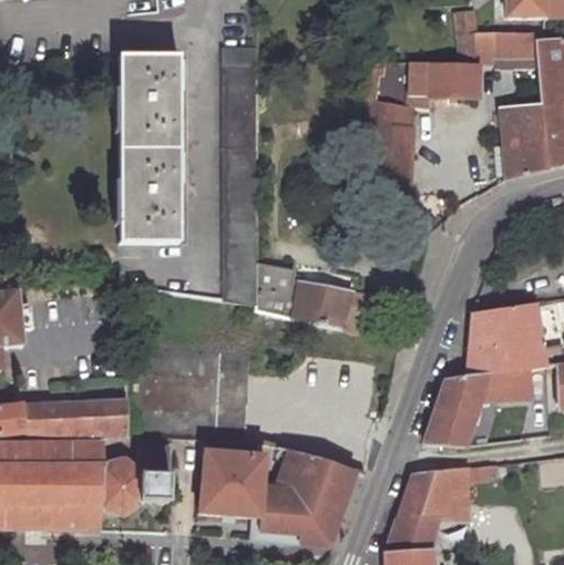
[(503,0),(504,17),(543,17),(543,0),(503,0)]
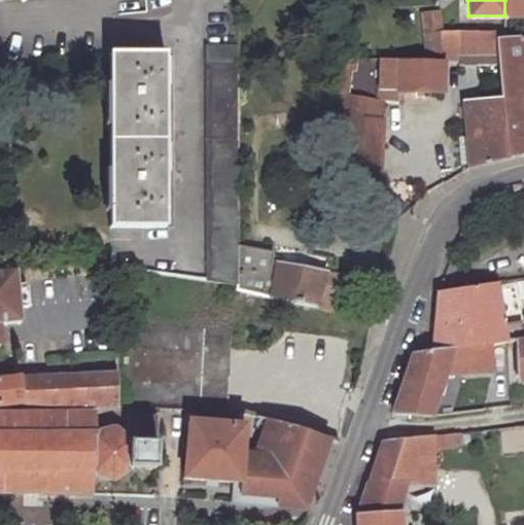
[(504,0),(504,15),(523,14),(523,0),(504,0)]
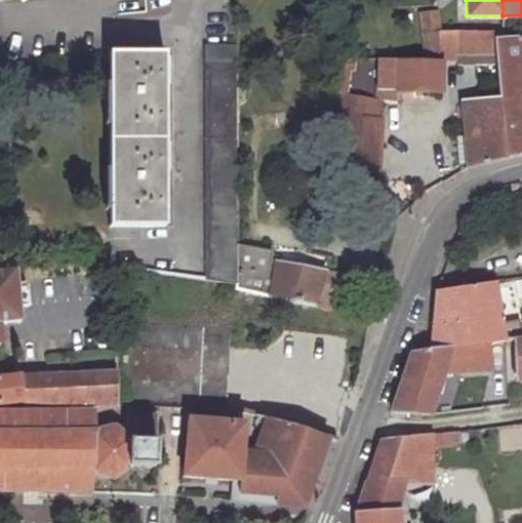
[(441,9),(426,9),(426,28),(441,28),(441,9)]
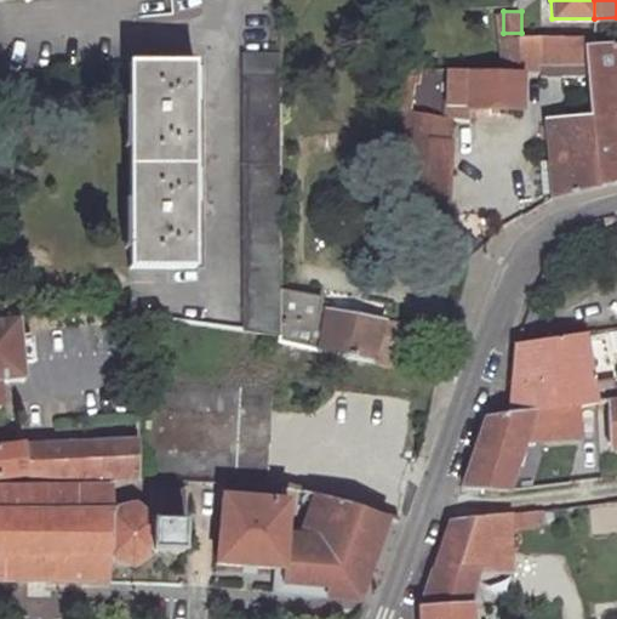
[(524,67),(544,66),(542,33),(521,33),(521,49),(524,67)]
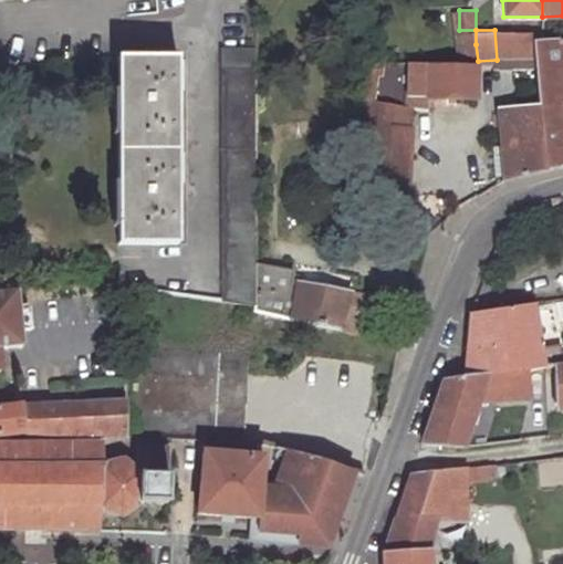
[(531,30),(494,30),(497,60),(497,64),(534,62),(532,39),(531,30)]
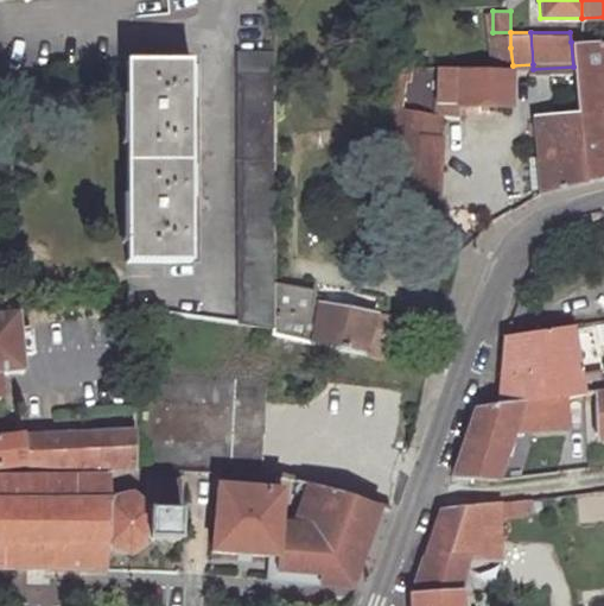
[(578,113),(603,109),(603,38),(571,42),(573,67),(576,93),(578,113)]
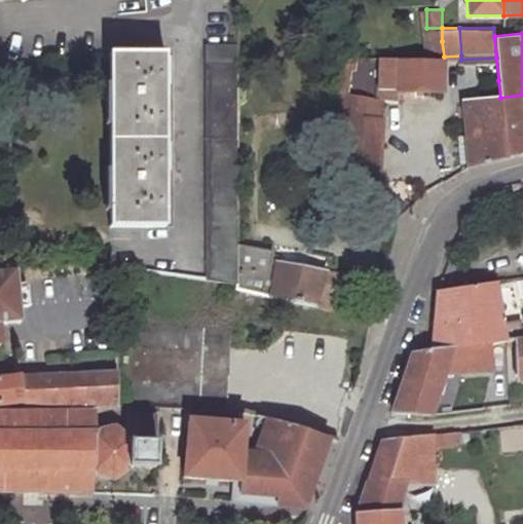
[(239,60),(239,44),(209,44),(209,60),(239,60)]
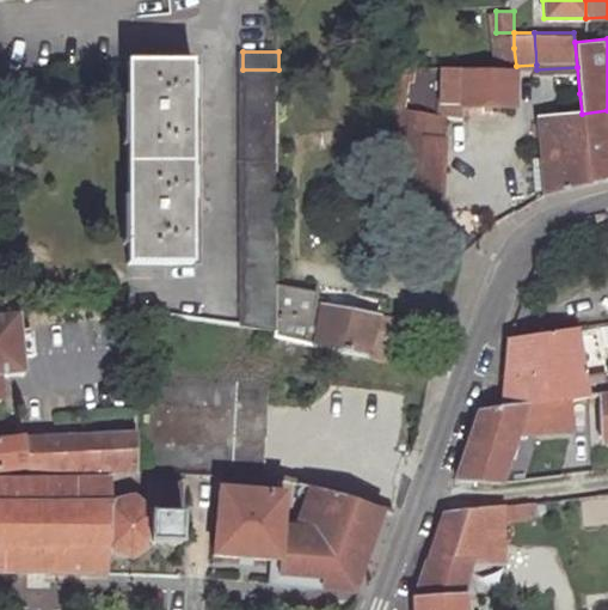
[(192,63),(130,62),(130,261),(195,262),(192,63)]
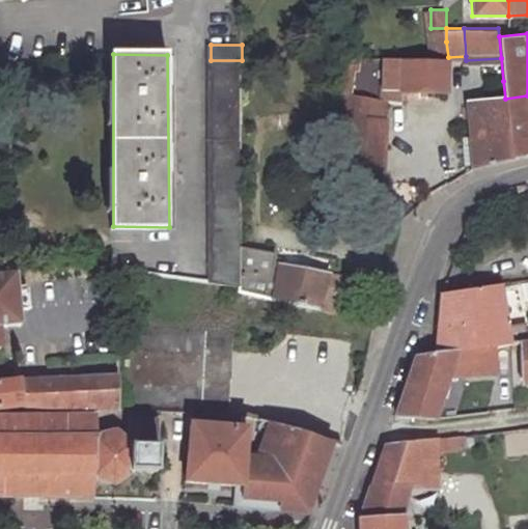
[(350,92),(355,57),(348,57),(340,90),(350,92)]
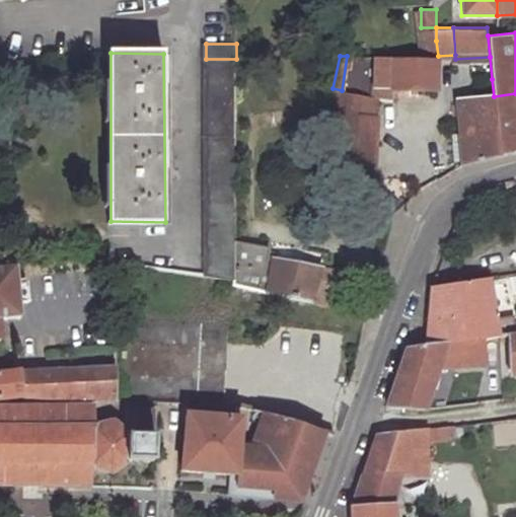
[(377,83),(377,88),(372,88),(372,96),(373,96),(375,96),(376,96),(392,99),(392,87),(439,89),(439,59),(378,57),(377,83)]
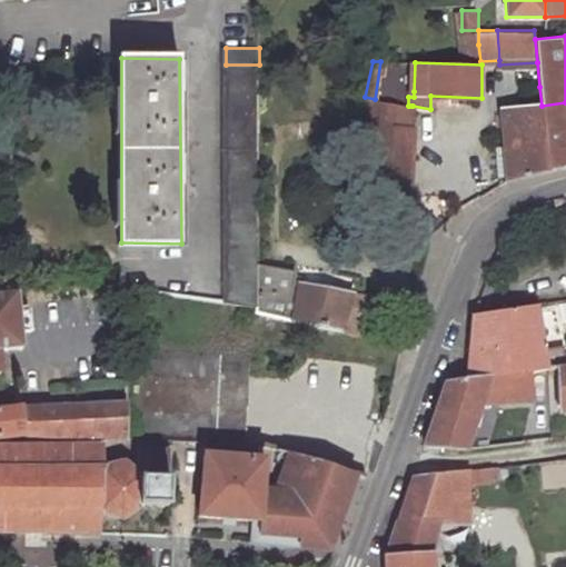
[(226,65),(224,296),(259,300),(259,262),(259,65),(226,65)]
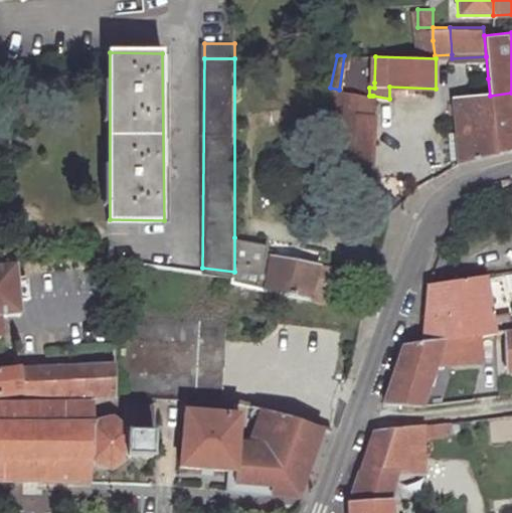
[(450,132),(450,139),(453,159),(459,158),(460,164),(495,155),(490,96),(488,78),(477,79),(478,97),(454,99),(457,131),(450,132)]
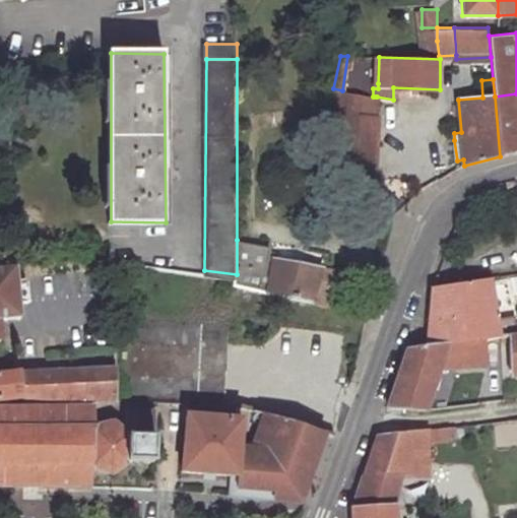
[(373,96),(372,95),(342,90),(339,166),(356,166),(356,174),(375,174),(377,118),(375,118),(376,96),(374,96),(373,96)]
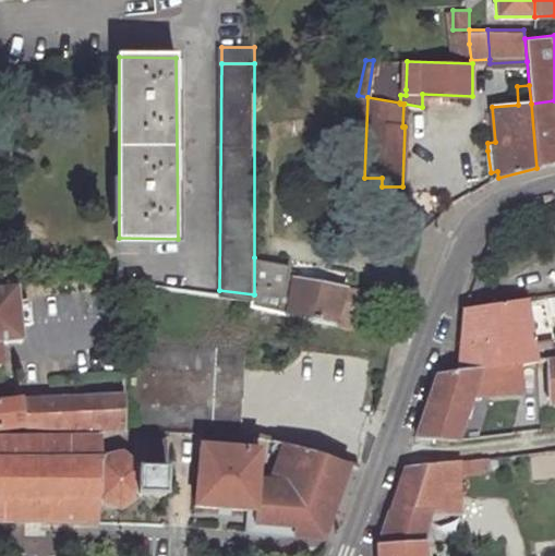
[(537,168),(554,164),(554,100),(531,104),(537,168)]
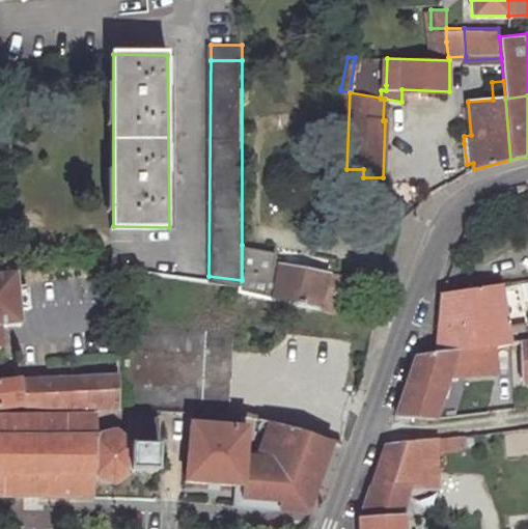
[(362,189),(363,177),(363,169),(346,169),(345,175),(362,189)]
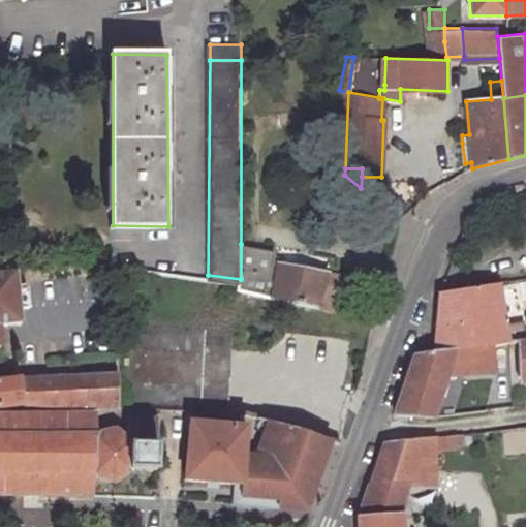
[(356,243),(379,248),(385,222),(373,219),(372,226),(360,224),(356,243)]
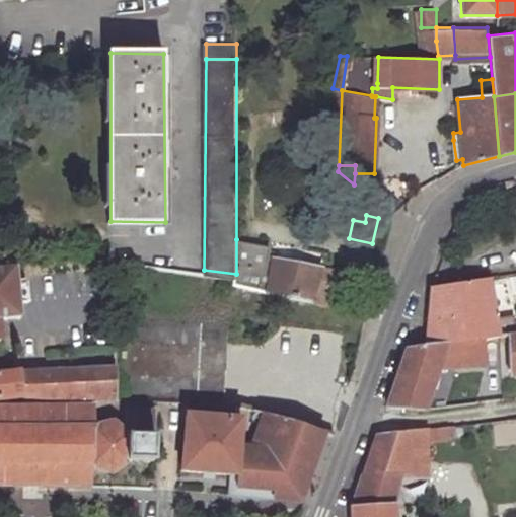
[(268,254),(270,248),(236,239),(236,274),(236,277),(315,294),(316,287),(328,290),(337,287),(339,278),(334,272),(268,254)]
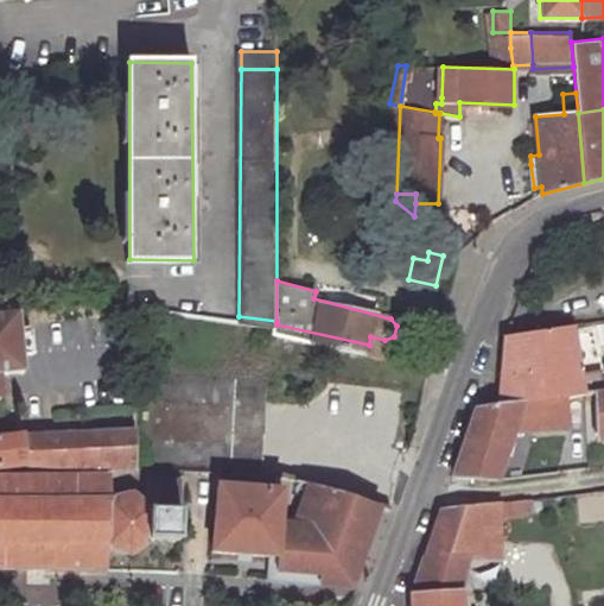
[(0,467),(30,466),(138,469),(138,441),(27,437),(0,440),(0,401),(4,401),(1,379),(24,377),(19,314),(0,315),(0,467)]
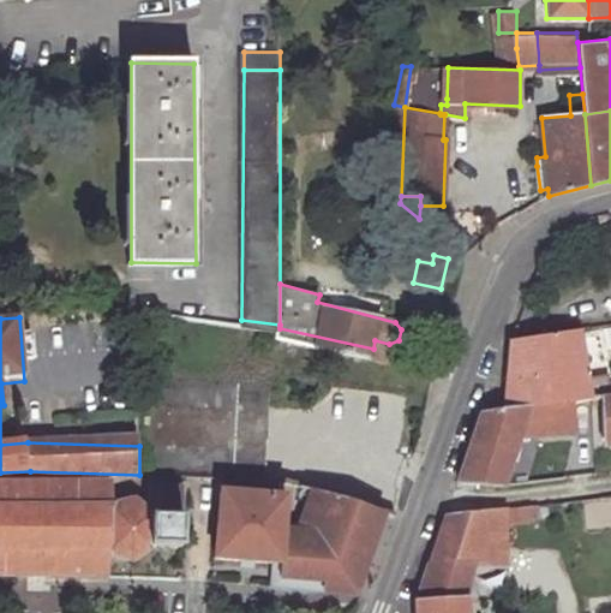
[(576,399),(592,397),(581,328),(513,340),(508,409),(576,399)]
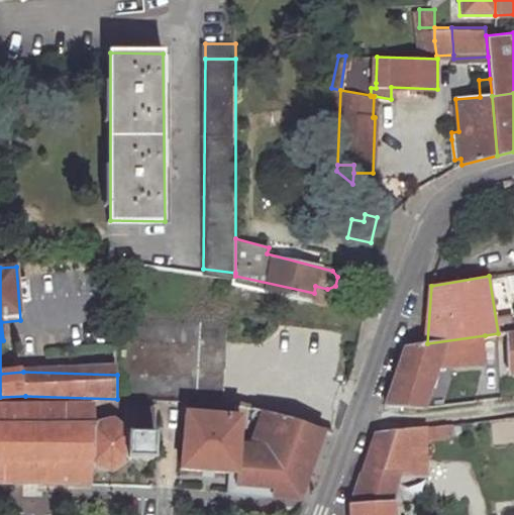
[(326,296),(327,289),(315,286),(314,293),(326,296)]
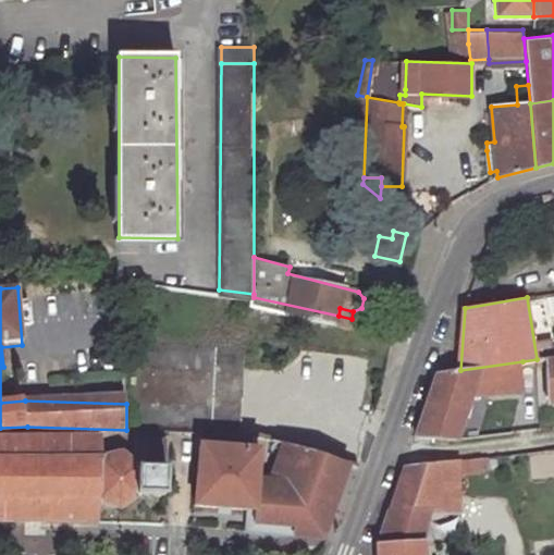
[(243,342),(133,343),(133,430),(245,435),(244,403),(243,342)]
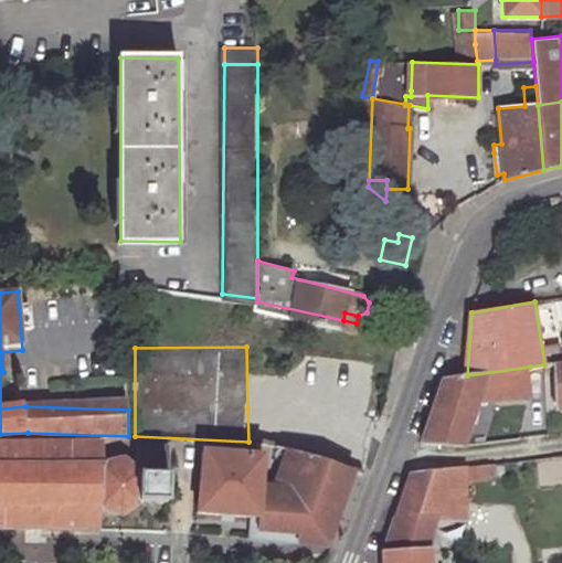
[(444,379),(423,441),(465,444),(480,399),(530,397),(530,367),(467,375),(444,379)]
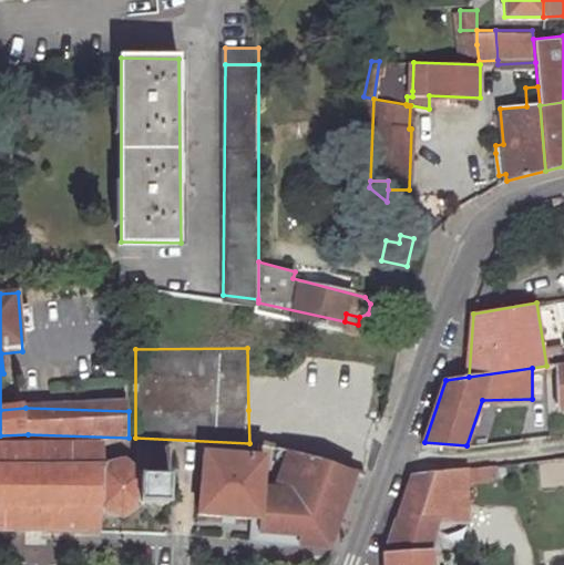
[(290,450),(314,456),(327,460),(358,469),(367,471),(375,441),(264,410),(248,410),(249,443),(252,443),(254,439),(290,450)]
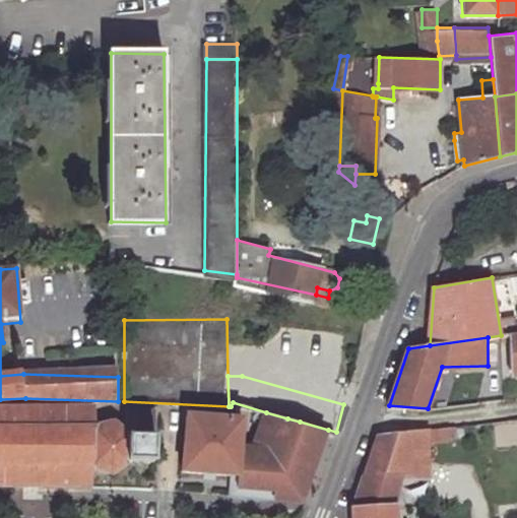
[(162,415),(129,413),(128,432),(116,423),(100,428),(100,414),(0,412),(0,490),(98,491),(98,473),(116,478),(134,465),(159,465),(162,415)]
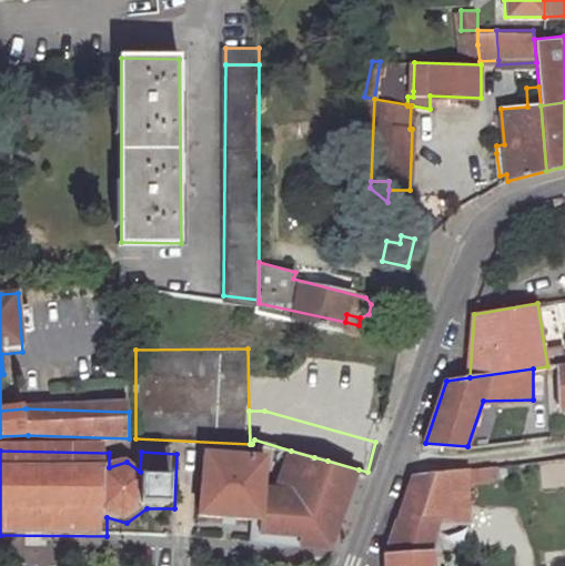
[(332,547),(359,470),(328,461),(314,457),(291,451),(280,487),(263,487),(260,518),(259,541),(288,544),(289,534),(303,535),(302,545),(332,547)]
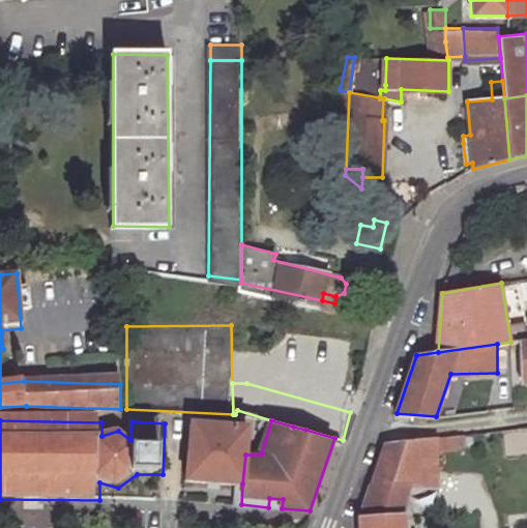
[(186,478),(242,484),(245,455),(247,424),(189,421),(186,478)]
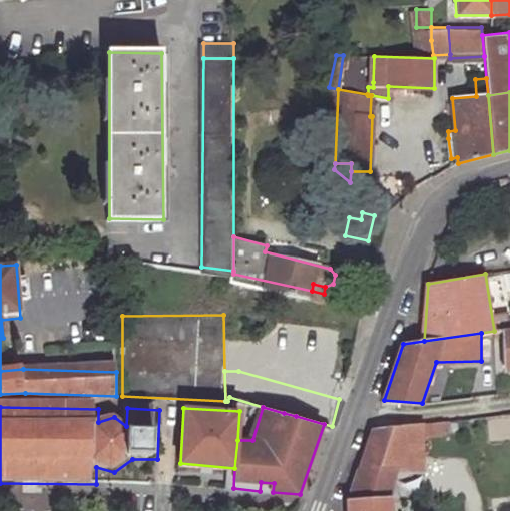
[(423,435),(449,432),(448,419),(422,422),(423,435)]
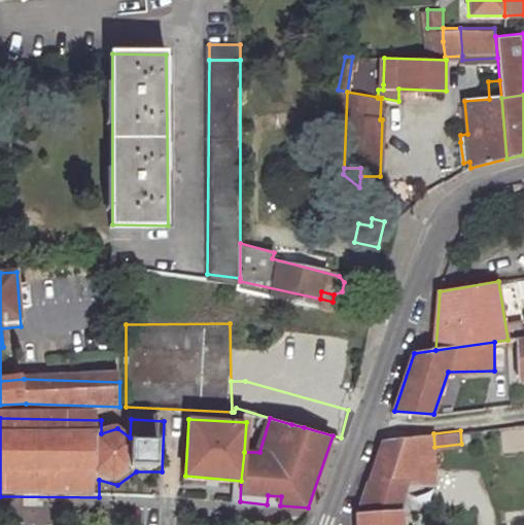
[(437,478),(434,447),(433,433),(385,439),(371,482),(408,480),(437,478)]
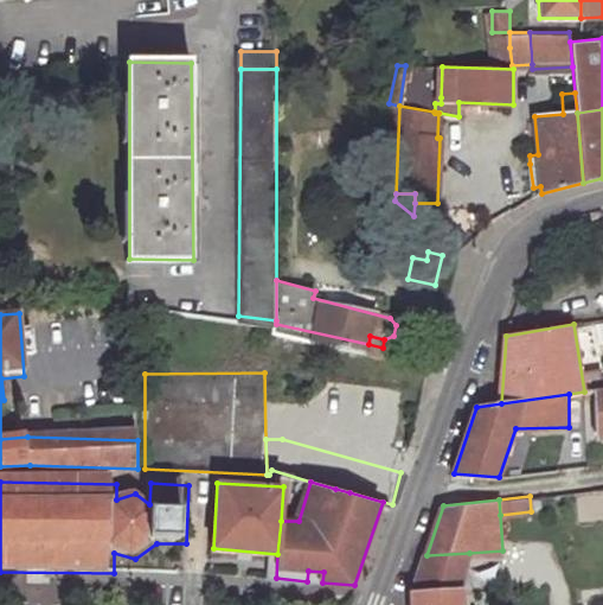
[(463,604),(462,588),(469,553),(427,555),(414,591),(415,604),(463,604)]
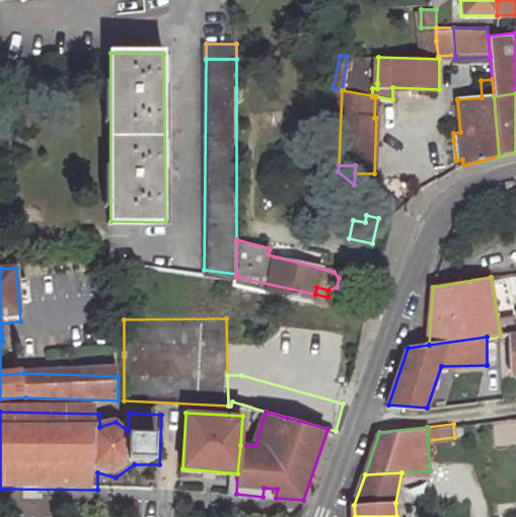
[(263,497),(276,498),(277,489),(264,488),(263,497)]
